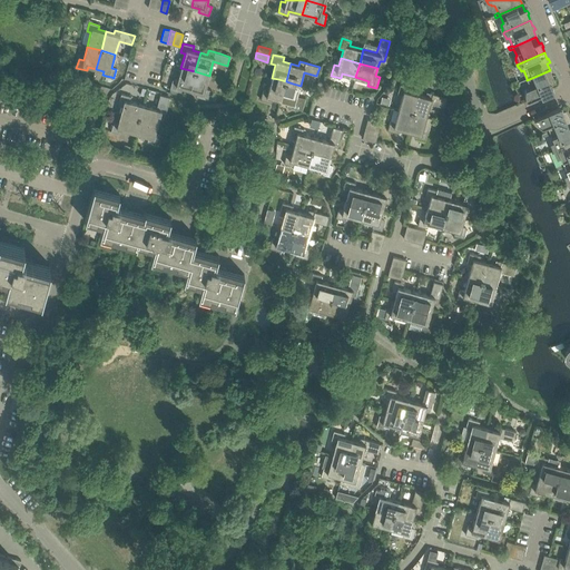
[(189,90),(195,71),(180,68),(177,81),(173,79),(169,92),(177,95),(177,91),(180,92),(182,88),(189,90)]
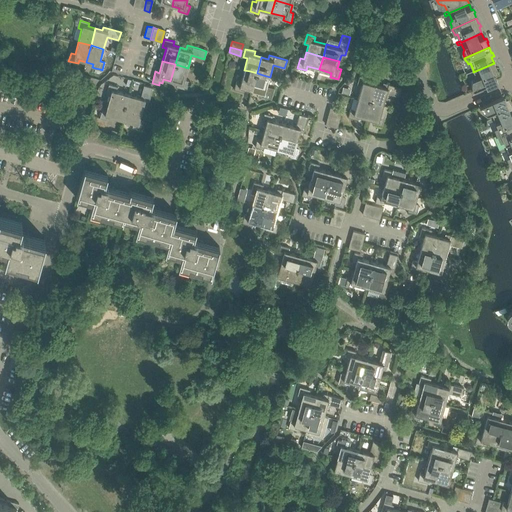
[(492,77),(499,74),(494,63),(473,72),(473,70),(469,72),(470,73),(470,75),(474,73),(476,77),(475,78),(472,79),(472,81),(472,85),(472,88),(472,90),(472,91),(486,84),(487,85),(494,82),(492,77)]
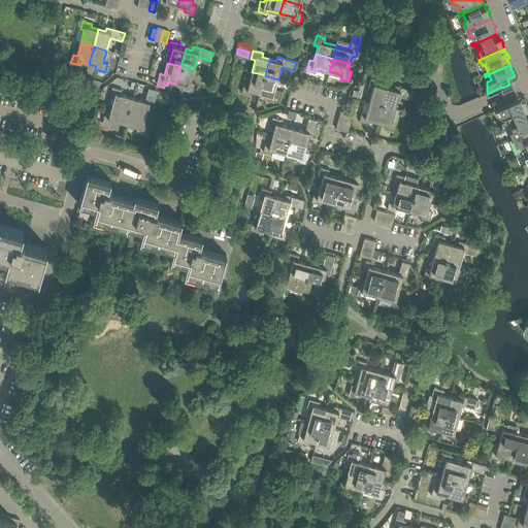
[(191,83),(194,70),(180,66),(175,84),(183,86),(182,90),(192,92),(194,84),(191,83)]
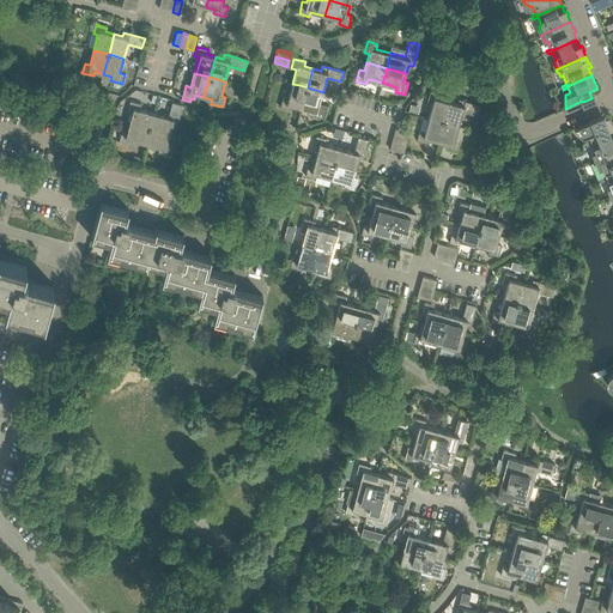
[(308,87),(299,85),(292,84),(287,98),(283,97),(280,107),(292,110),(293,105),(302,108),(308,87)]
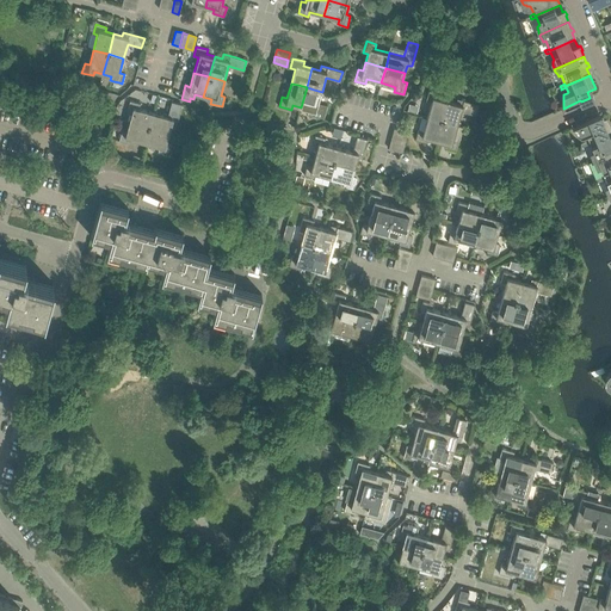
[(322,92),(314,90),(307,87),(301,107),(309,110),(308,115),(320,118),(322,107),(318,106),(322,92)]
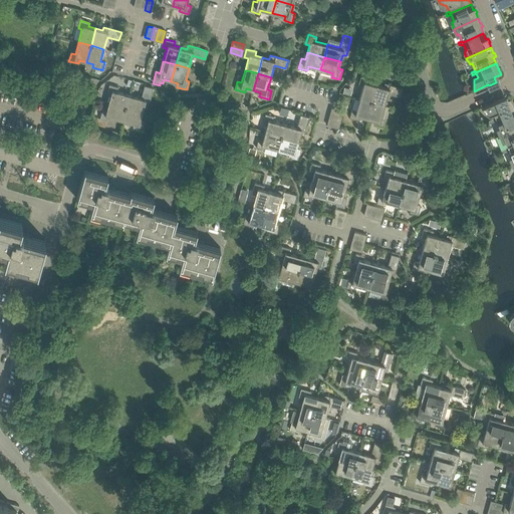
[(370,82),(371,79),(361,76),(358,84),(363,85),(359,98),(365,99),(372,101),(377,84),(370,82)]
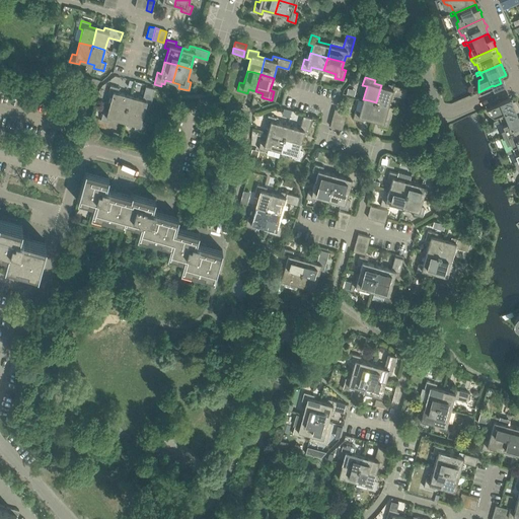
[(404,97),(408,89),(388,84),(387,87),(381,85),(376,102),(383,104),(389,106),(392,93),(404,97)]
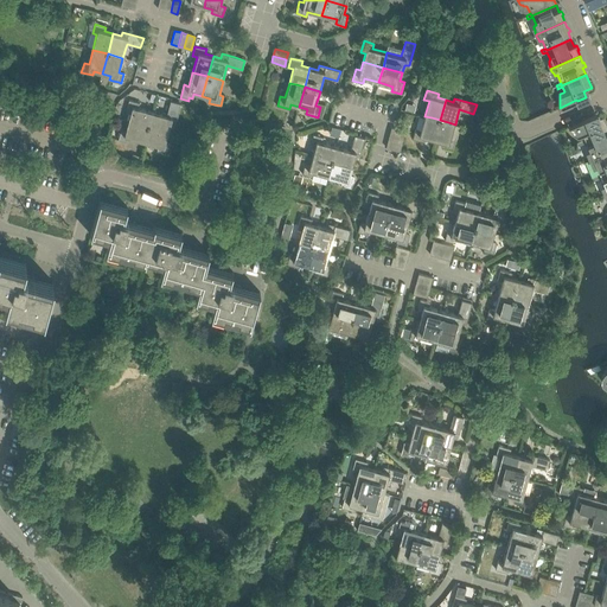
[(138,108),(139,103),(129,100),(126,112),(131,113),(128,121),(148,127),(152,112),(138,108)]
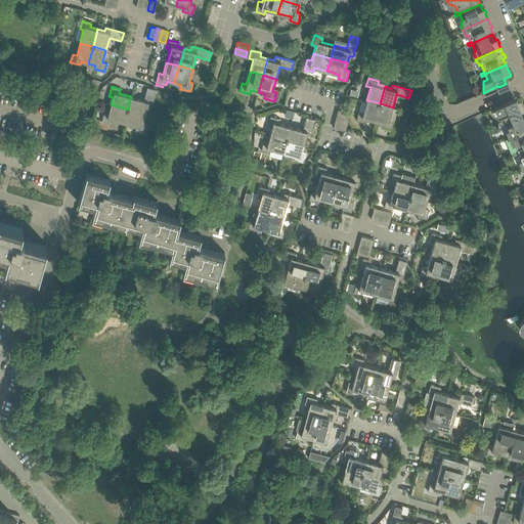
[(156,90),(151,89),(147,87),(145,93),(144,100),(131,96),(128,110),(145,115),(147,107),(150,108),(156,90)]
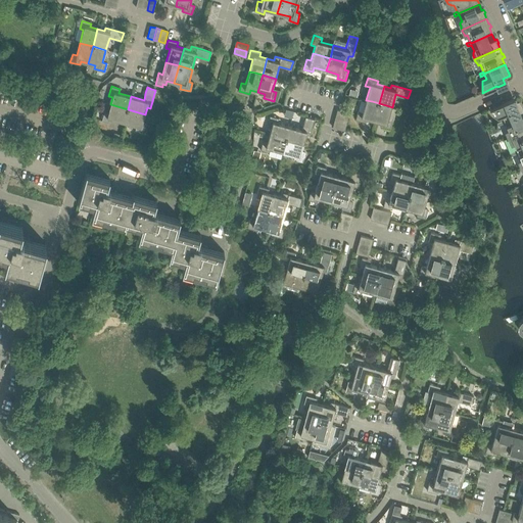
[(522,106),(520,100),(513,103),(511,98),(504,101),(504,102),(489,108),(489,109),(491,110),(492,112),(495,115),(497,116),(501,115),(502,115),(504,120),(505,121),(522,112),(522,106)]
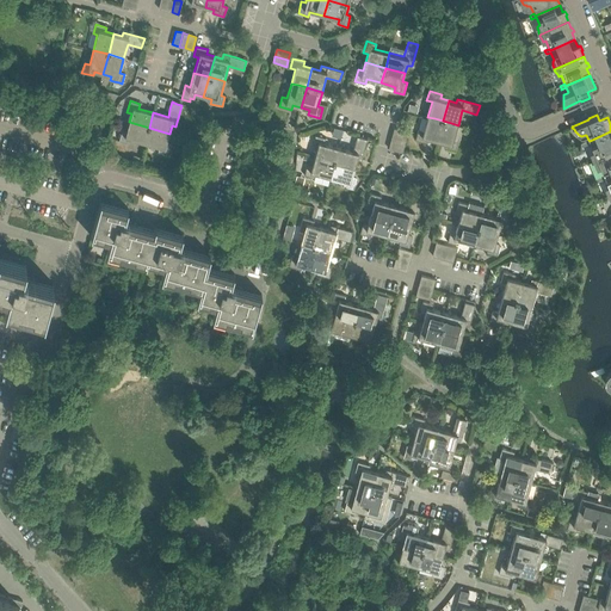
[(481,116),(477,129),(486,131),(489,118),(481,116)]
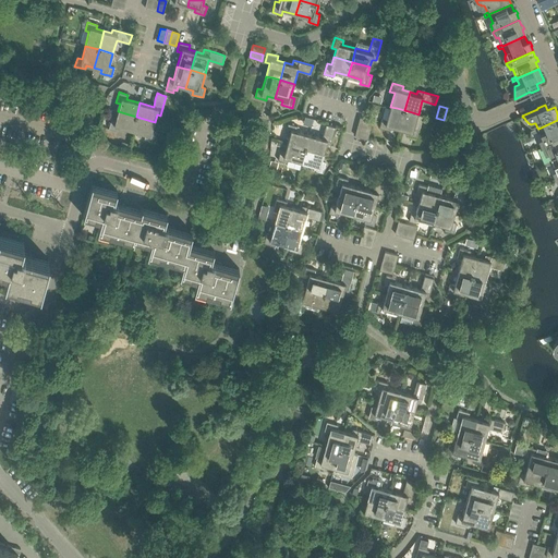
[(404,110),(397,108),(390,107),(387,120),(383,119),(379,128),(390,131),(391,126),(399,129),(404,110)]
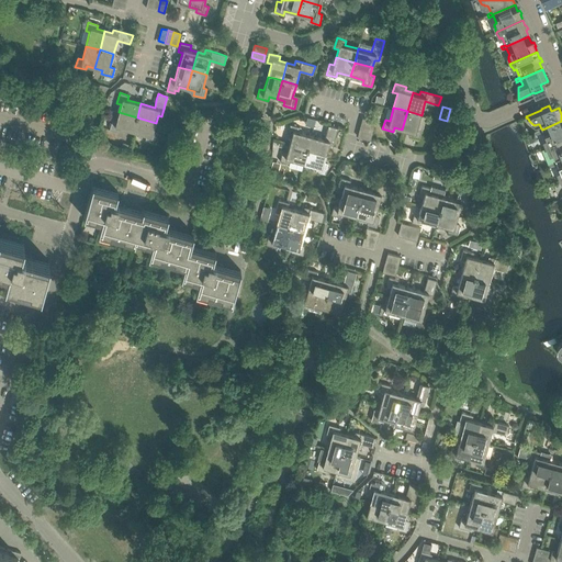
[(422,115),(415,113),(407,111),(402,130),(409,132),(408,135),(419,138),(422,130),(417,128),(422,115)]
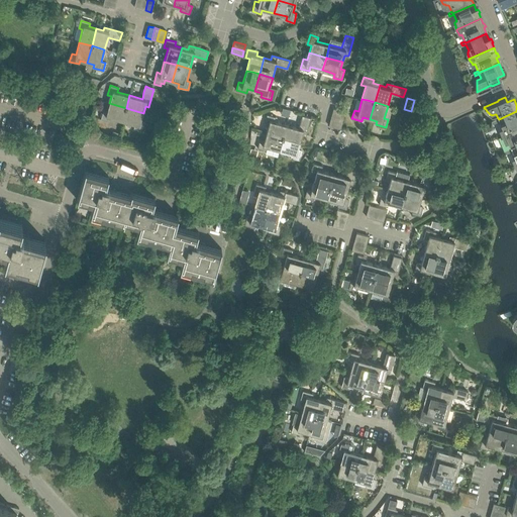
[(122,120),(126,108),(109,103),(107,111),(103,110),(101,119),(107,121),(109,121),(110,117),(122,120)]
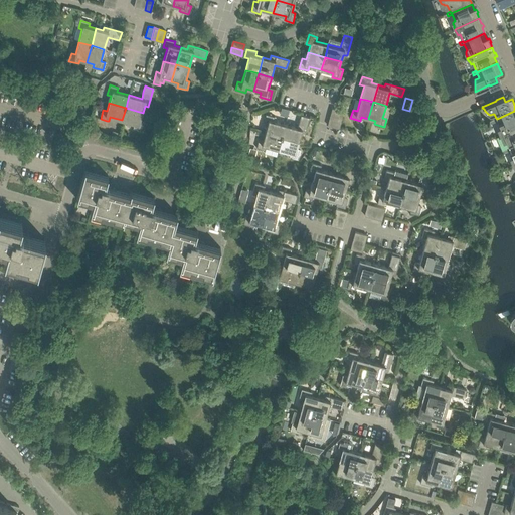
[(141,120),(143,113),(126,108),(122,120),(135,124),(134,128),(142,130),(145,121),(141,120)]
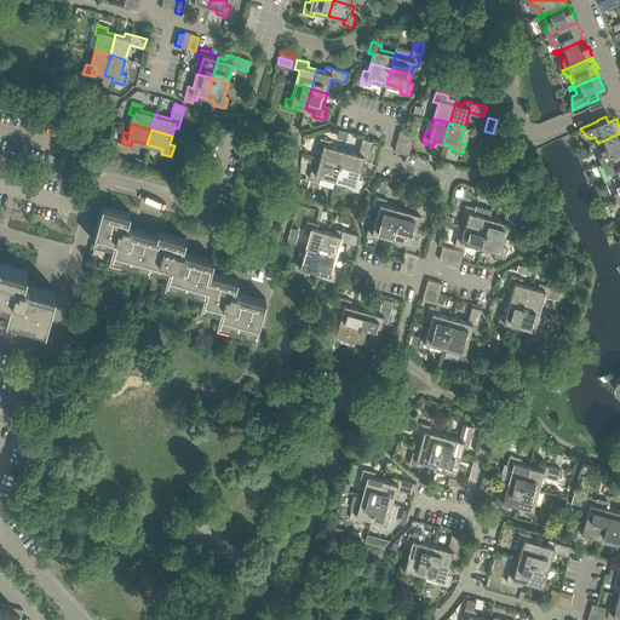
[(412,141),(414,135),(401,131),(399,137),(412,141)]
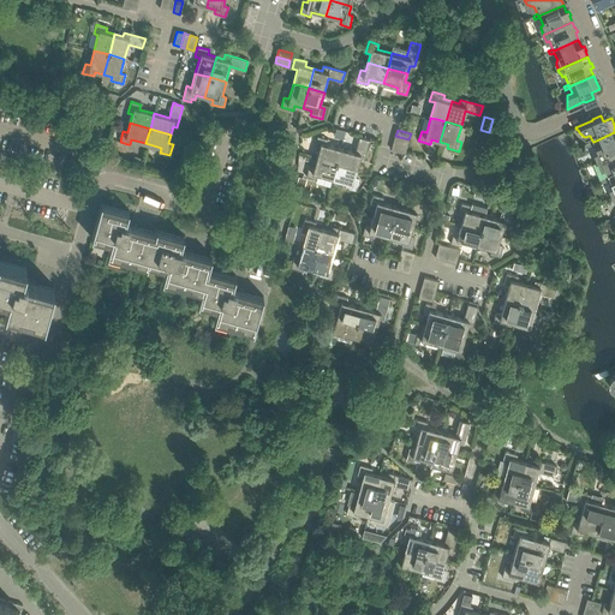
[(614,132),(593,142),(592,141),(587,142),(589,144),(590,145),(593,144),(597,153),(595,153),(596,155),(596,157),(597,160),(597,161),(614,153),(614,132)]
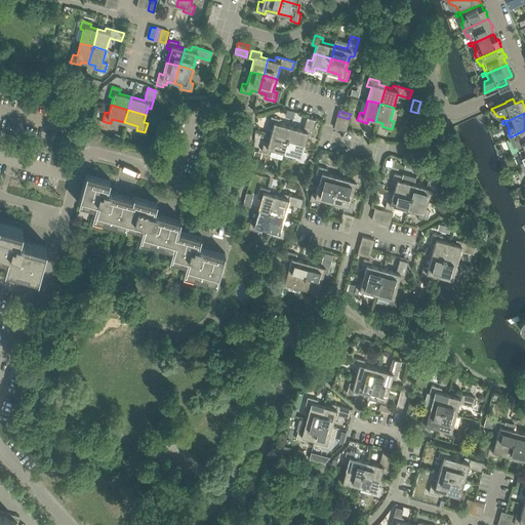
[(348,125),(349,119),(337,116),(336,122),(348,125)]
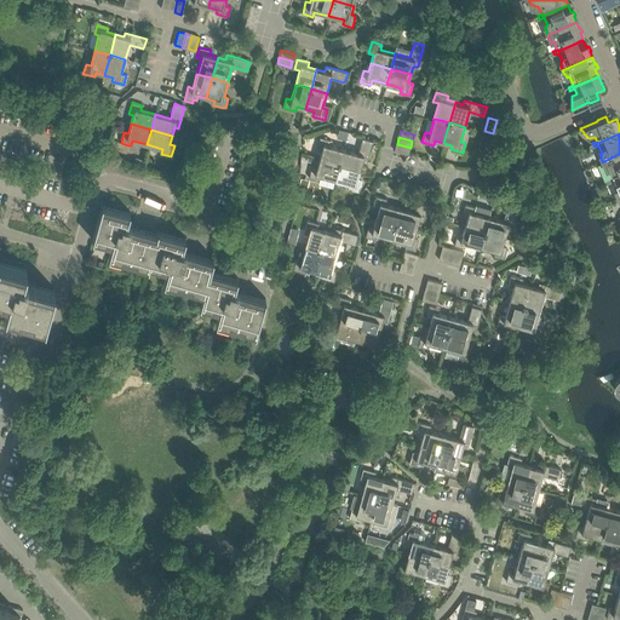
[(329,145),(331,141),(321,138),(317,149),(321,150),(320,159),(325,160),(339,165),(344,149),(329,145)]
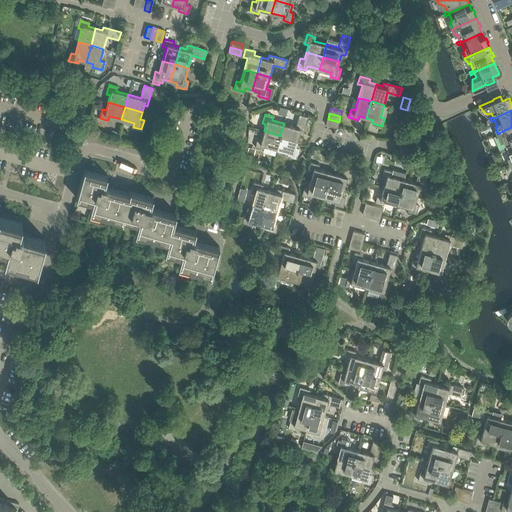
[(303,135),(308,116),(300,114),(296,127),(284,123),(280,136),(293,139),(297,140),(299,134),(303,135)]
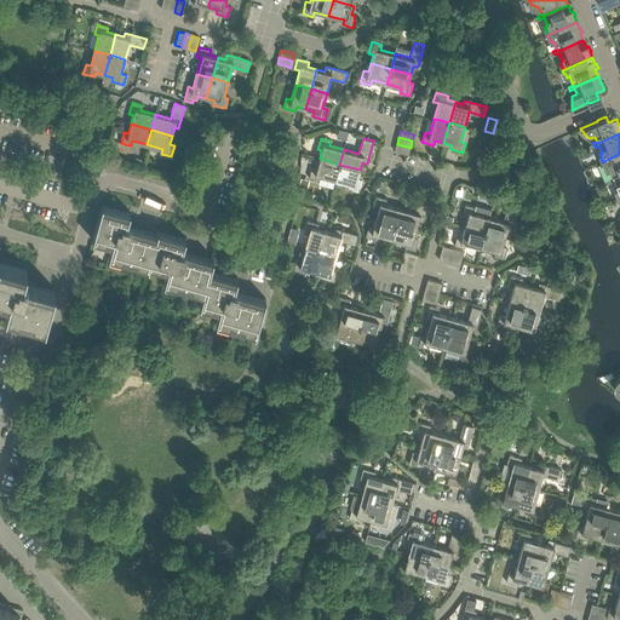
[(408,155),(411,148),(397,144),(395,151),(408,155)]
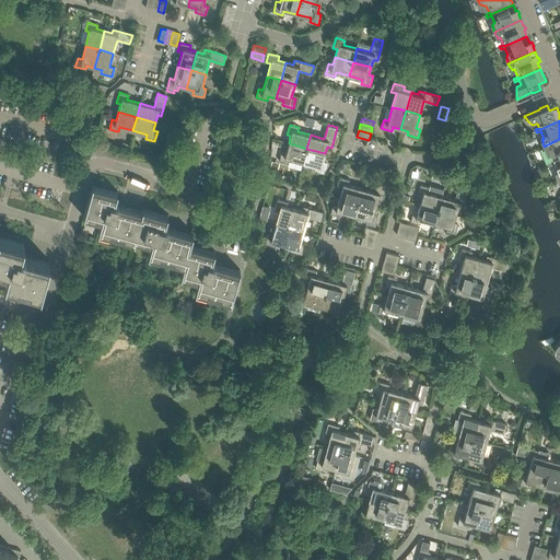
[(559,139),(544,147),(545,149),(546,150),(547,152),(548,153),(550,152),(553,160),(553,162),(559,159),(559,139)]
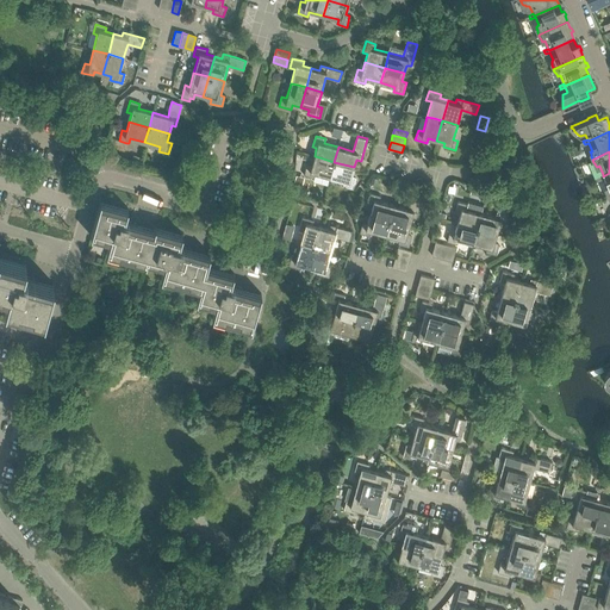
[(334,162),(319,157),(315,156),(311,166),(307,165),(304,175),(313,178),(316,173),(330,176),(334,162)]
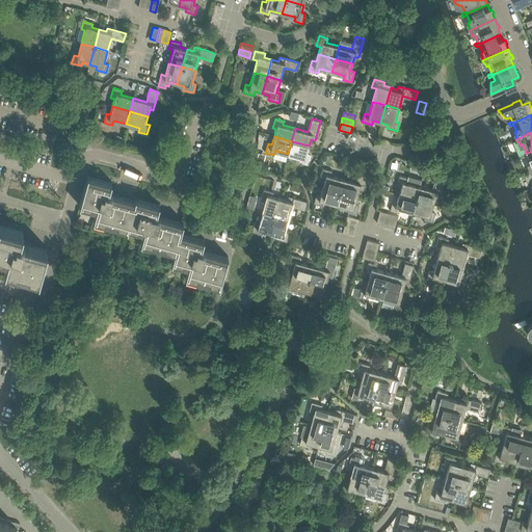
[(309,145),(304,144),(291,141),(288,154),(300,158),(299,162),(308,164),(311,155),(307,154),(309,145)]
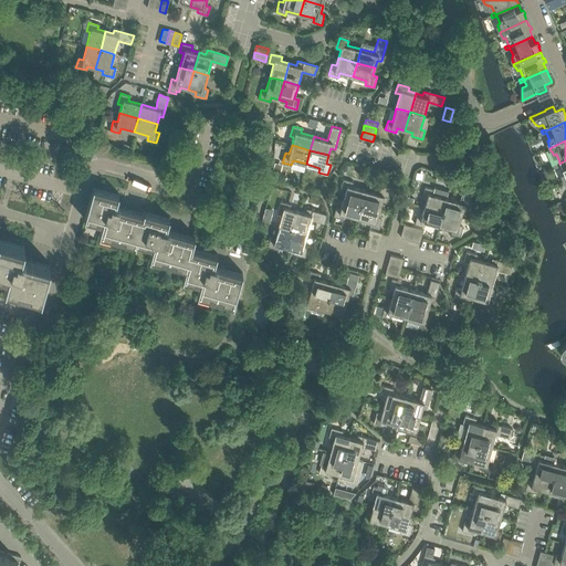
[(73,175),(77,163),(67,159),(64,173),(73,175)]
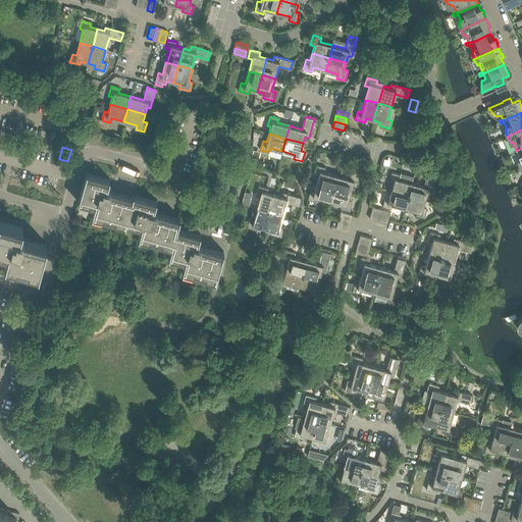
[(521,148),(516,151),(516,149),(512,151),(513,152),(513,154),(517,152),(520,159),(518,160),(518,162),(519,163),(519,165),(520,167),(521,165),(521,148)]
